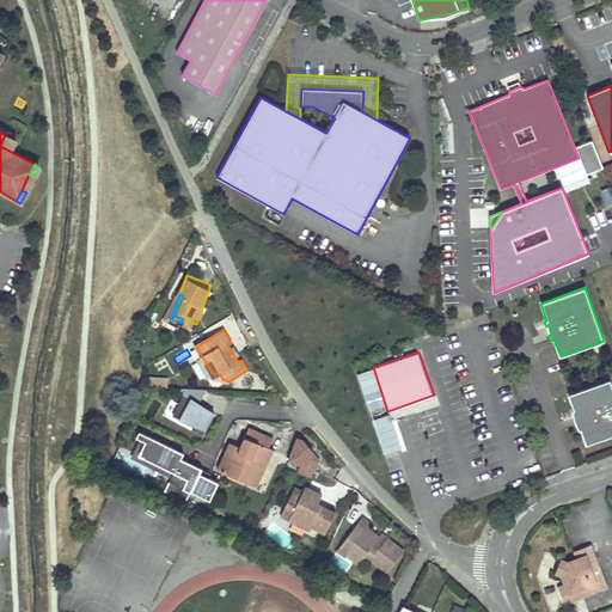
[(203,359),(200,361),(208,375),(212,373),(203,359)]
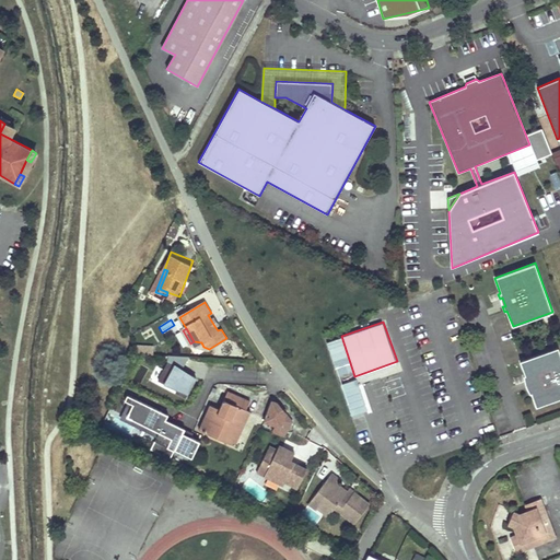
[(153,346),(139,346),(138,356),(153,357),(153,346)]
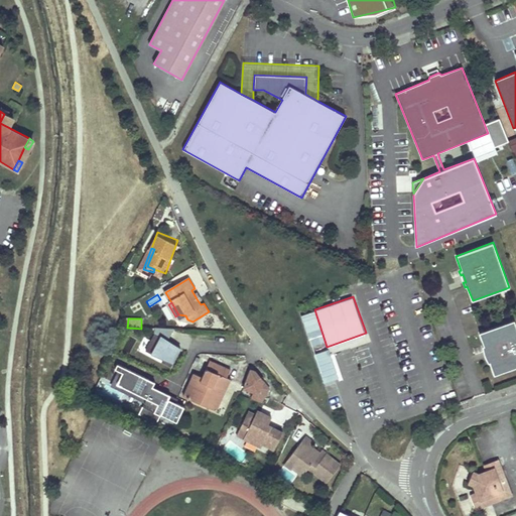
[(515,366),(515,326),(514,321),(481,333),(484,342),(482,343),(484,348),(486,347),(489,355),(487,356),(489,362),(491,362),(496,374),(514,367),(515,366)]
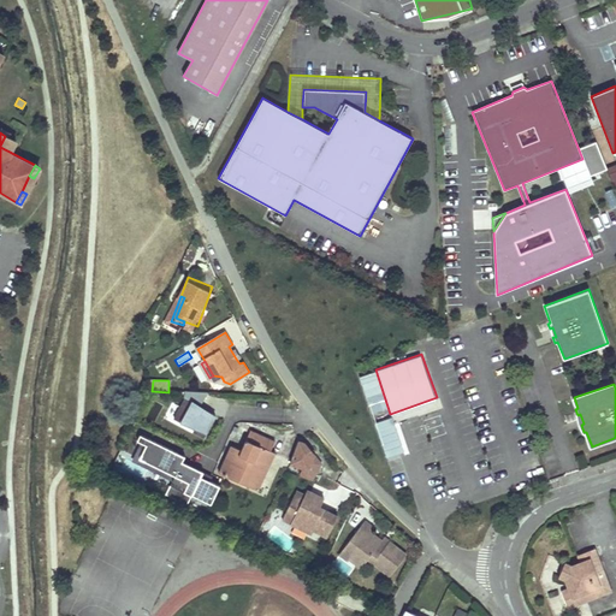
[(203,438),(214,416),(199,408),(207,394),(184,392),(184,400),(173,419),(182,424),(183,422),(195,428),(193,433),(203,438)]
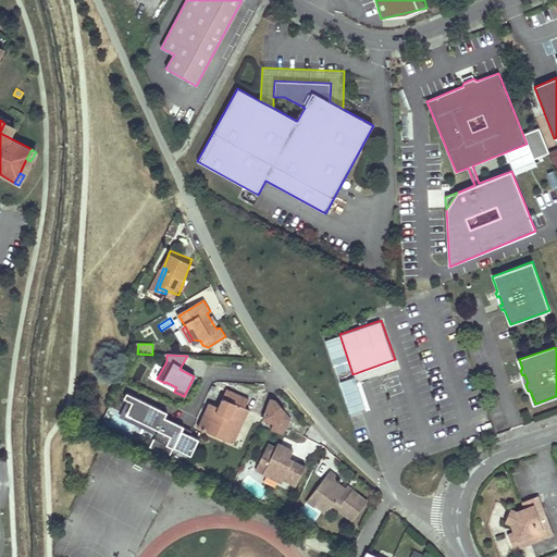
[(354,378),(337,384),(341,391),(356,384),(354,378)]
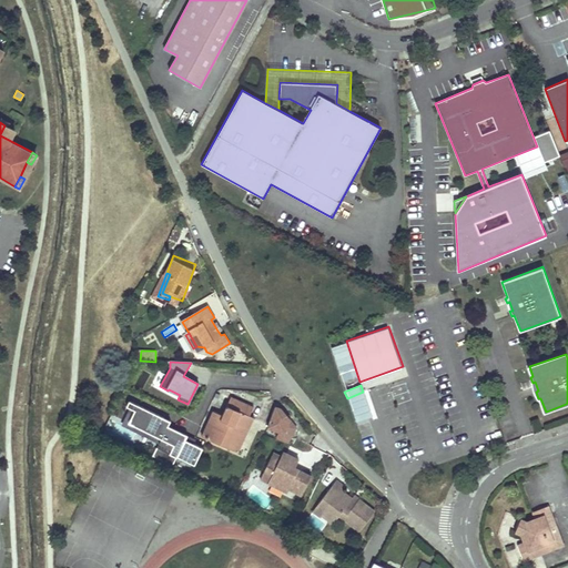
[(213,411),(201,435),(239,452),(243,443),(239,440),(245,426),(250,428),(254,417),(249,415),(253,407),(231,397),(223,415),(213,411)]
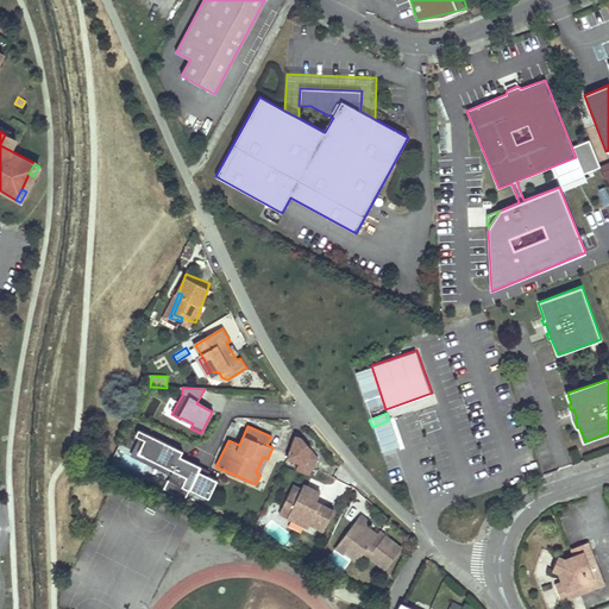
[(144,440),(137,453),(171,471),(168,481),(188,490),(189,489),(208,498),(217,481),(198,472),(200,468),(180,457),(182,452),(138,431),(135,437),(144,440)]
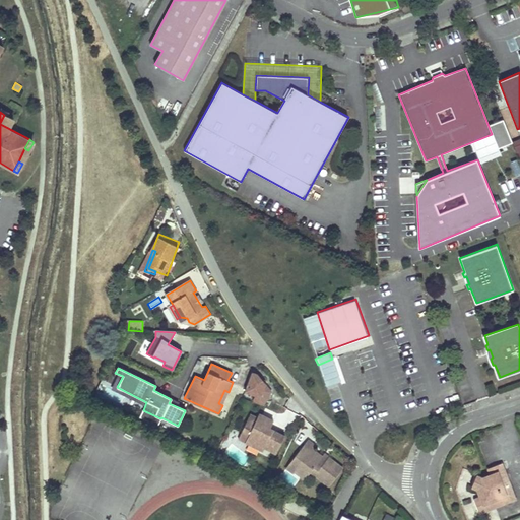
[(252,371),(243,398),(265,406),(271,393),(252,371)]
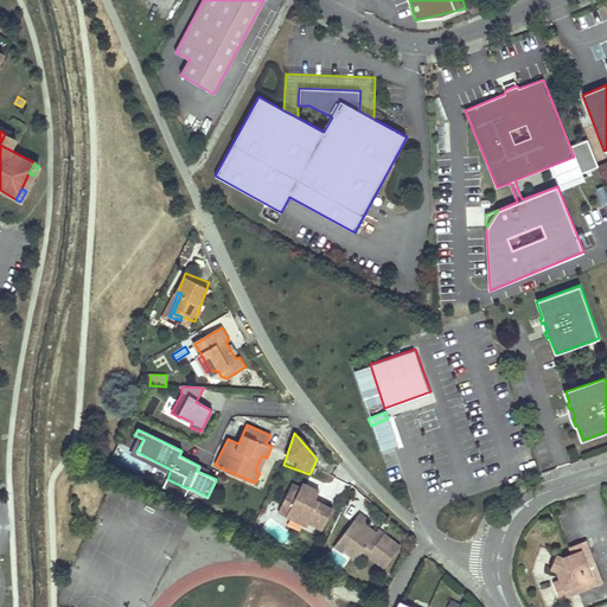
[(260,473),(267,458),(262,455),(255,471),(260,473)]
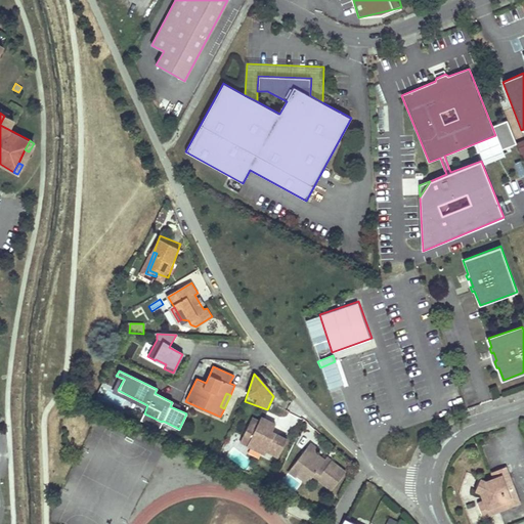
[(162,422),(144,413),(140,421),(159,430),(162,422)]
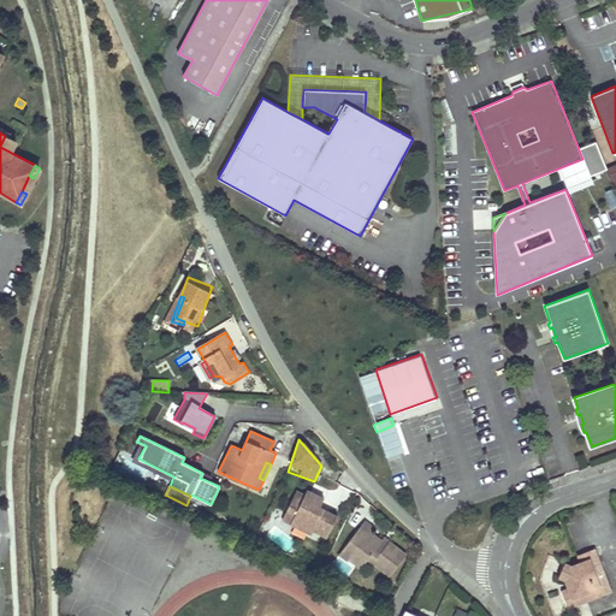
[(313,531),(327,537),(337,516),(320,508),(324,498),(307,490),(304,496),(296,491),(282,520),(296,526),(307,532),(312,534),(313,531)]
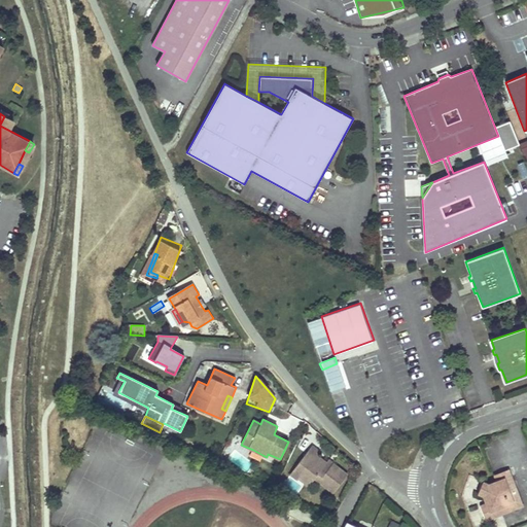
[(347,473),(331,462),(329,466),(325,463),(326,462),(325,461),(316,454),(319,451),(311,445),(289,473),(296,479),(299,478),(302,472),(312,481),(314,478),(317,472),(321,476),(318,481),(332,492),(347,473)]
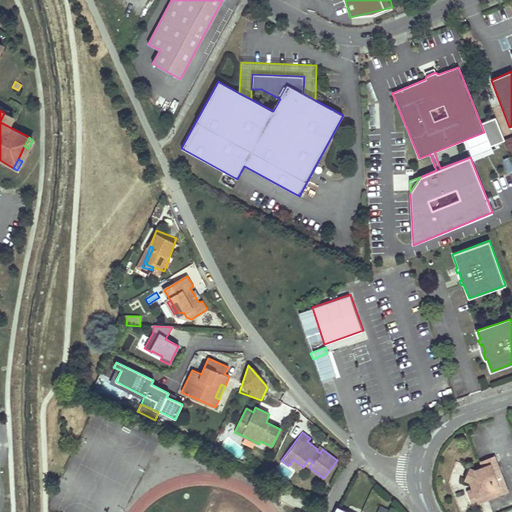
[(255,442),(246,437),(244,442),(253,446),(255,442)]
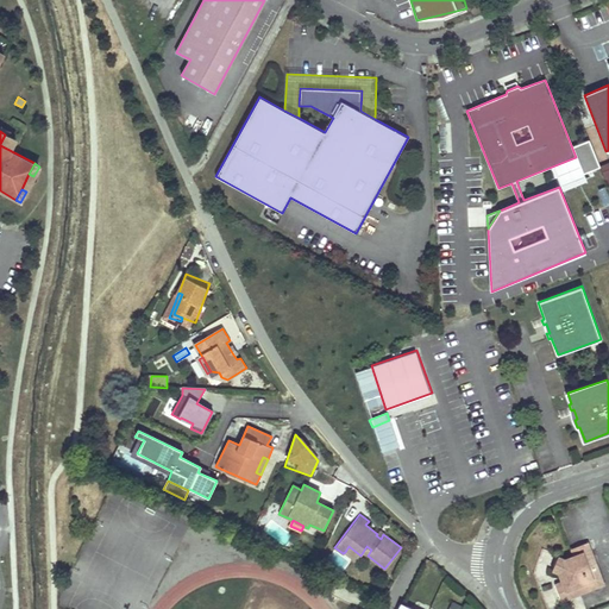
[(571,548),(575,557),(590,550),(586,542),(571,548)]
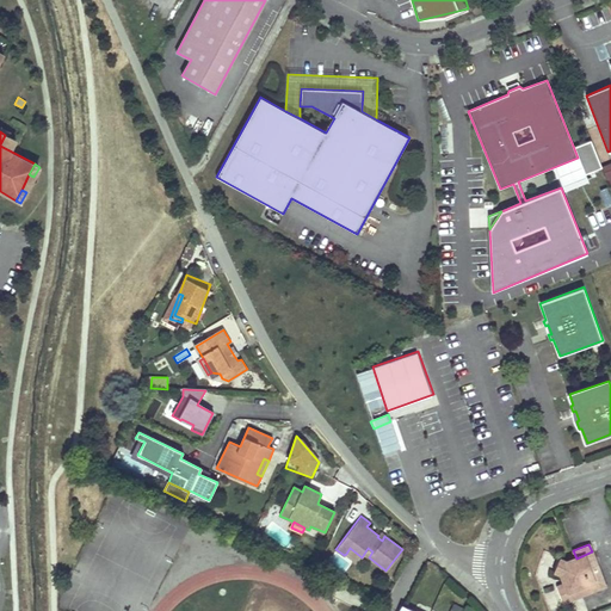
[(362,557),(350,548),(346,554),(358,562),(362,557)]
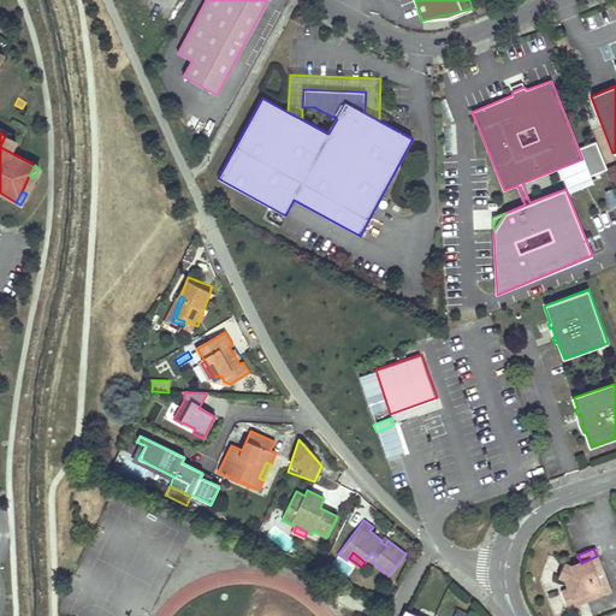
[(610,592),(597,556),(581,563),(573,566),(566,562),(560,578),(567,581),(569,588),(561,592),(568,608),(610,592)]
